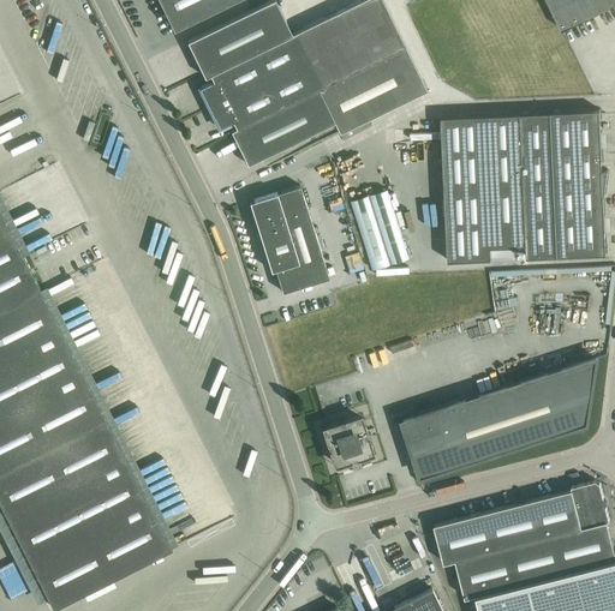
[(157,0),(174,34),(243,0),(157,0)]
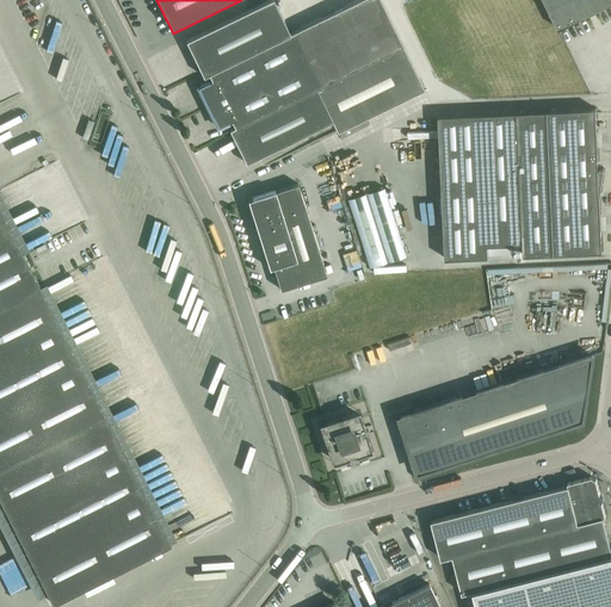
[(186,43),(204,79),(209,76),(213,82),(198,90),(201,95),(207,107),(218,130),(232,124),(235,130),(229,132),(246,166),(288,146),(333,124),(338,134),(414,95),(424,92),(378,0),(364,0),(290,36),(273,1),(186,43)]
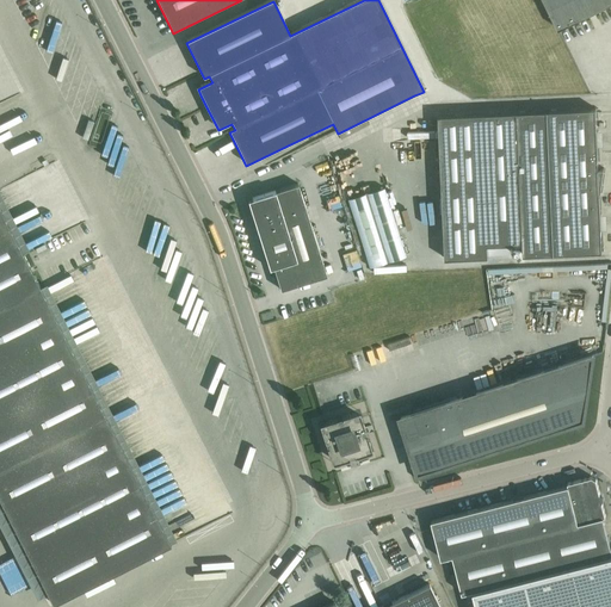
[(610,5),(610,0),(542,0),(559,32),(610,5)]
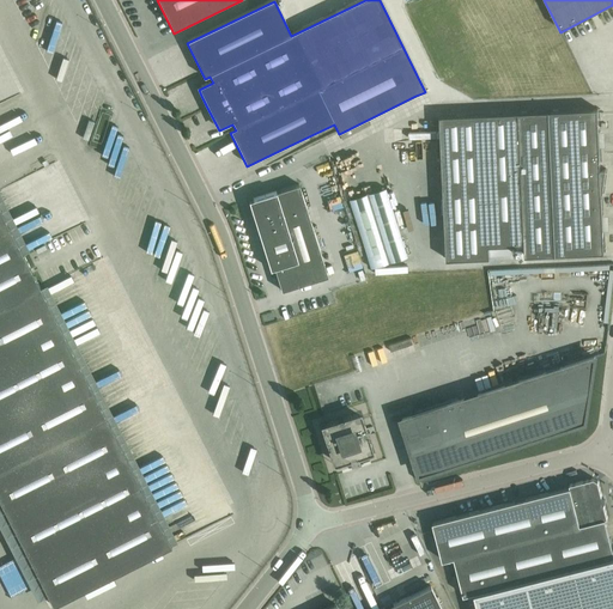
[(520,115),(441,119),(444,203),(447,262),(490,261),(490,248),(525,247),(526,259),(604,255),(601,195),(604,195),(606,171),(600,171),(598,111),(520,115)]
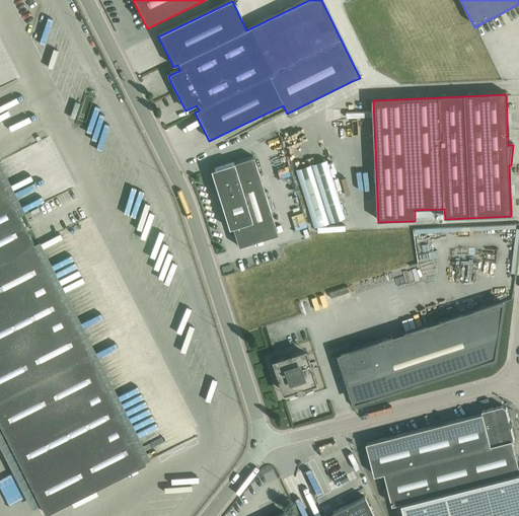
[(253,158),(210,172),(229,230),(232,229),(238,249),(278,236),(253,158)]
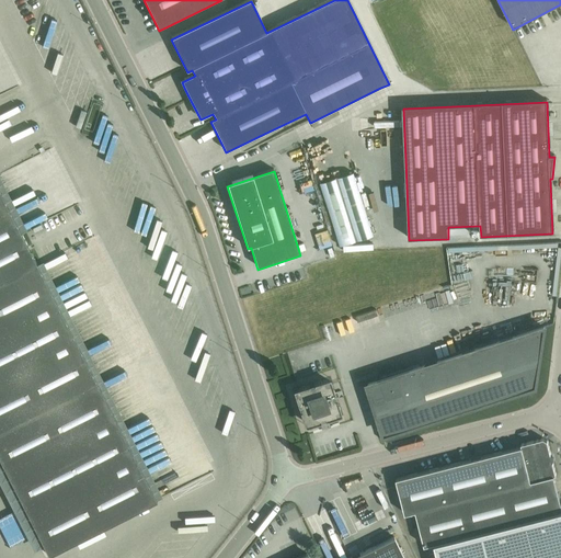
[(371,238),(353,175),(319,185),(339,248),(371,238)]
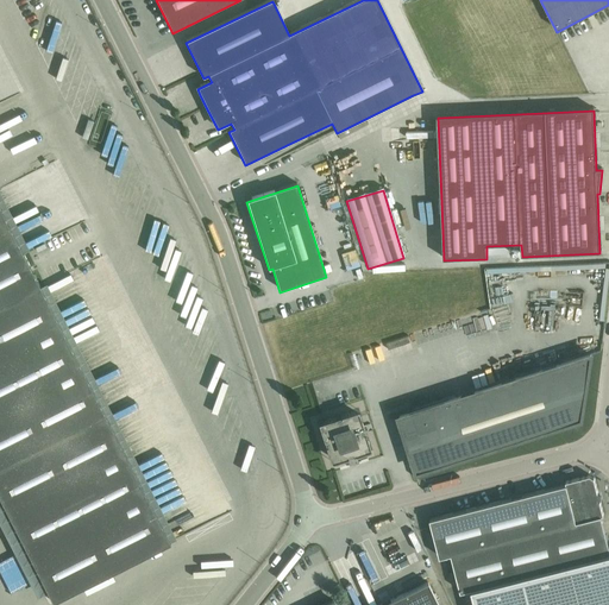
[(0,500),(49,597),(52,604),(55,604),(111,575),(170,546),(41,290),(0,210),(0,500)]
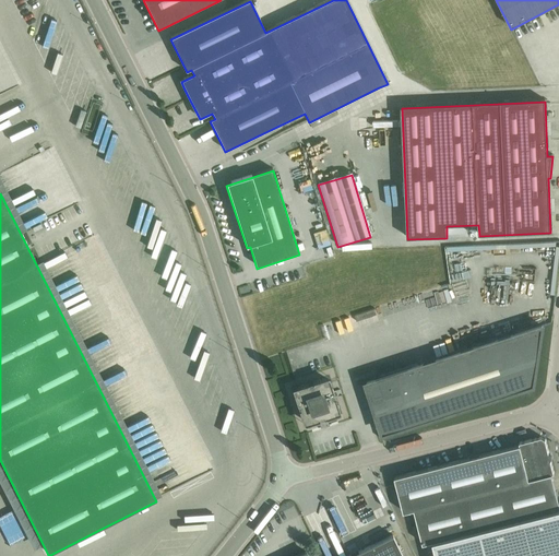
[(383,436),(534,387),(543,328),(367,385),(372,402),(371,402),(383,436)]
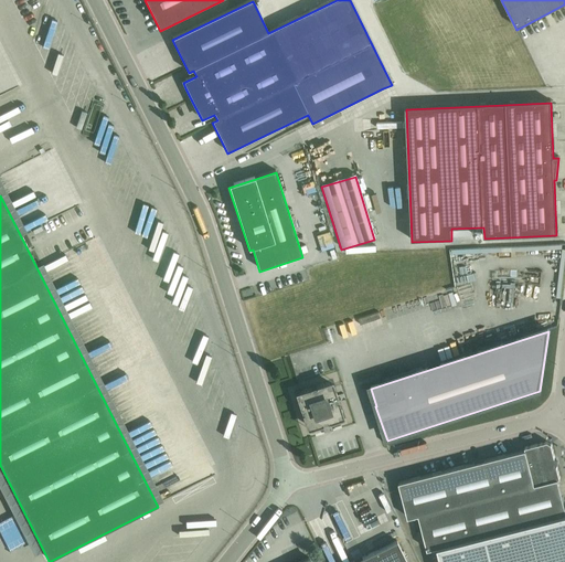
[(333,388),(327,384),(300,393),(297,400),(306,427),(311,431),(339,422),(342,415),(333,388)]
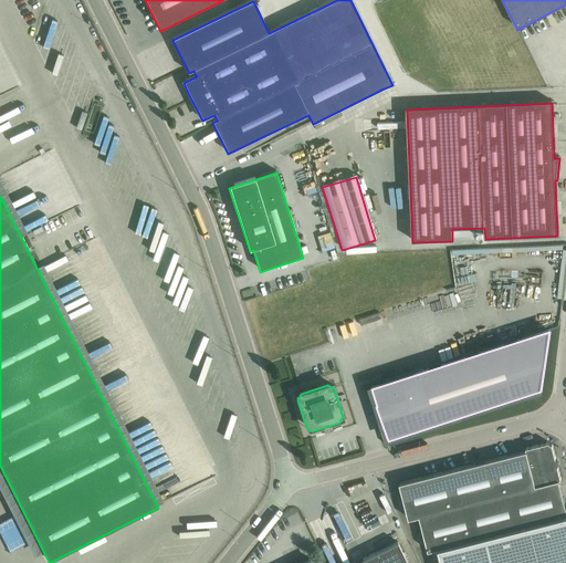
[(526,454),(400,486),(409,521),(420,518),(429,553),(439,550),(441,562),(565,562),(565,509),(559,482),(562,481),(553,447),(548,445),(526,450),(526,454)]
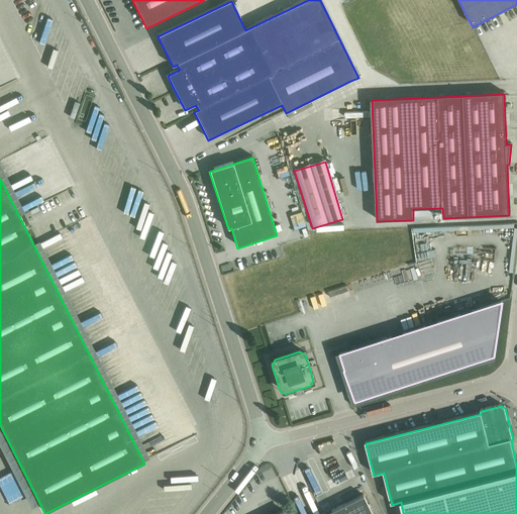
[(283,513),(371,513),(363,497),(327,513),(283,513)]
